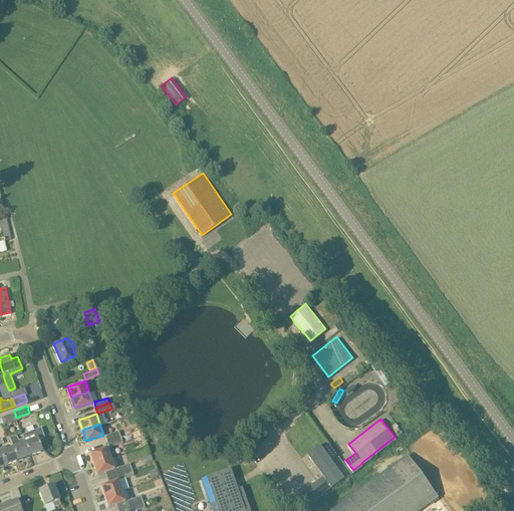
[(106,440),(120,435),(118,430),(104,434),(106,440)]
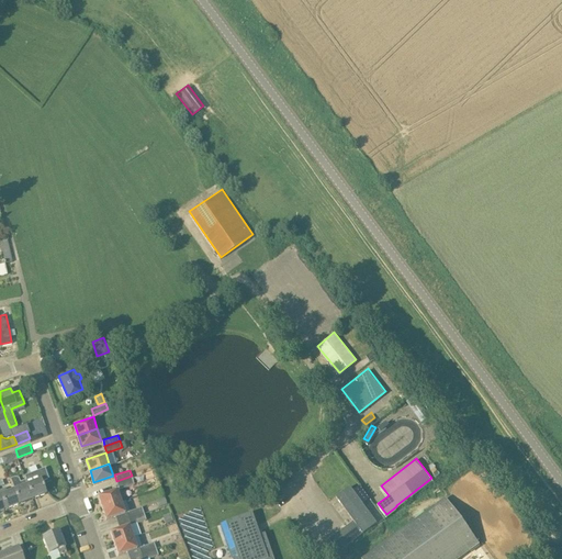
[(33,496),(27,482),(25,478),(20,480),(19,476),(14,474),(10,477),(14,488),(20,501),(33,496)]
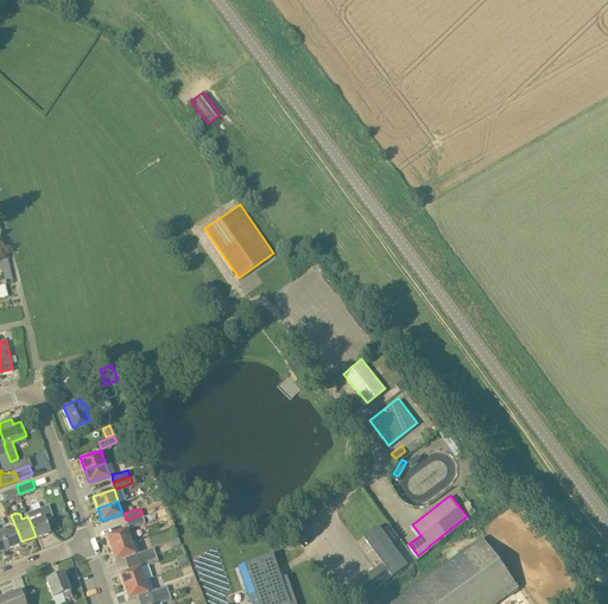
[(143,514),(126,520),(128,527),(145,521),(143,514)]
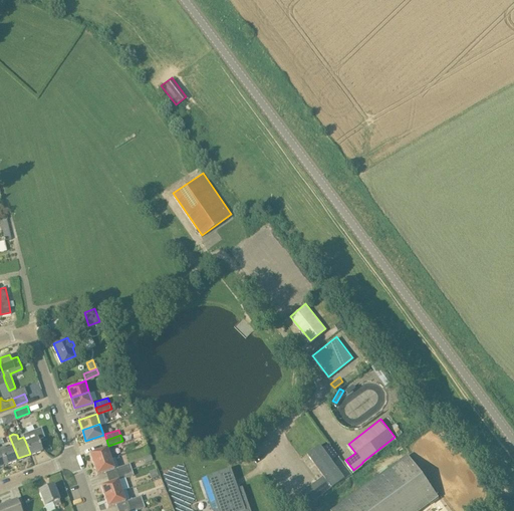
[(25,441),(30,454),(42,449),(37,436),(25,441)]
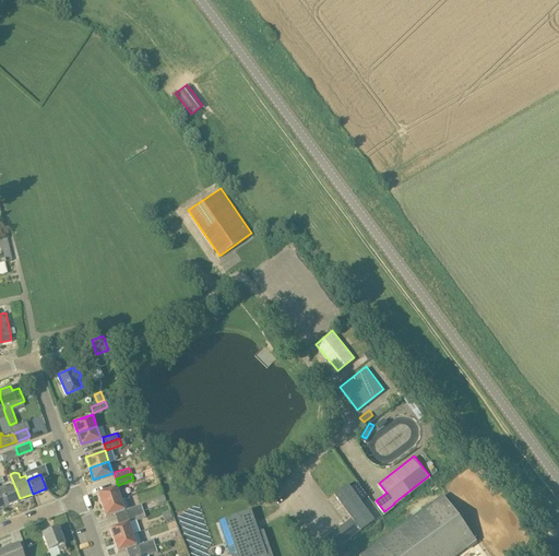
[(353,516),(361,527),(375,517),(360,497),(366,493),(358,481),(352,485),(348,481),(335,492),(353,516)]
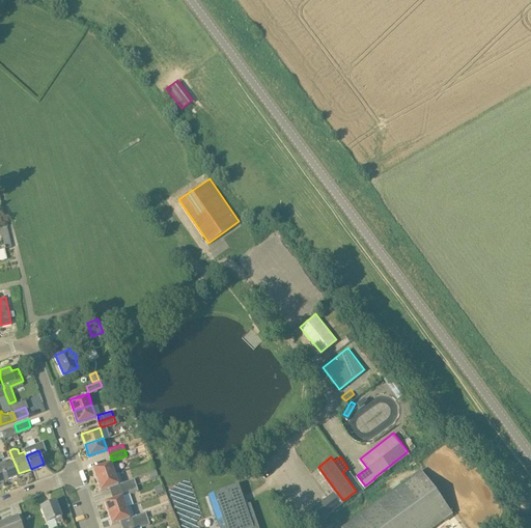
[(14,461),(6,463),(5,459),(0,461),(0,462),(1,465),(6,478),(19,473),(14,461)]
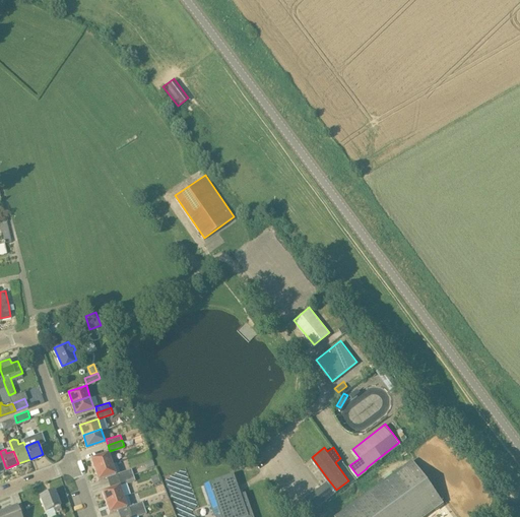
[(94,467),(112,462),(109,451),(90,457),(94,467)]
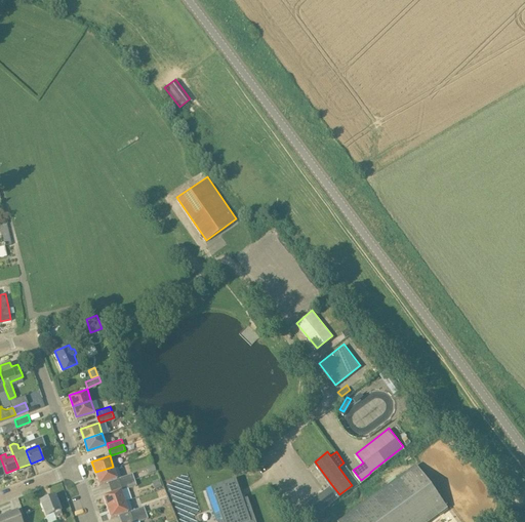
[(423,521),(448,505),(416,462),(338,519),(339,521),(423,521)]
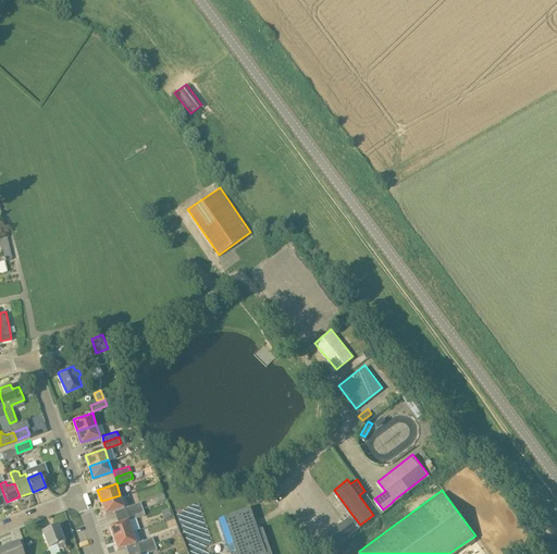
[(158,500),(165,497),(163,491),(157,493),(158,500)]
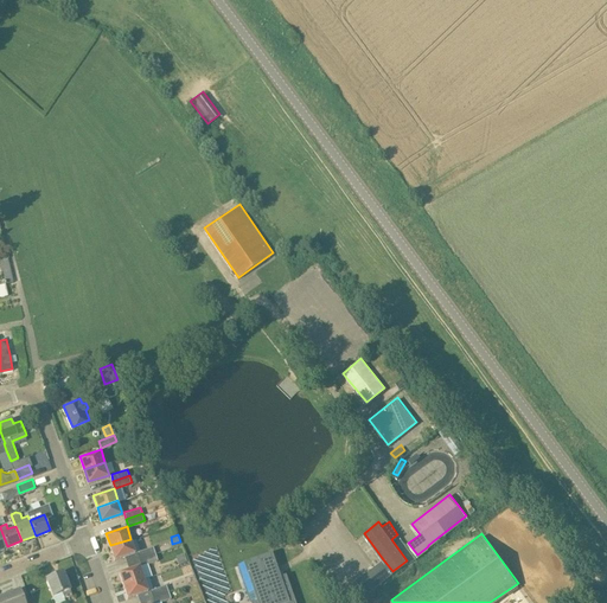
[(131,539),(110,545),(114,558),(135,551),(131,539)]
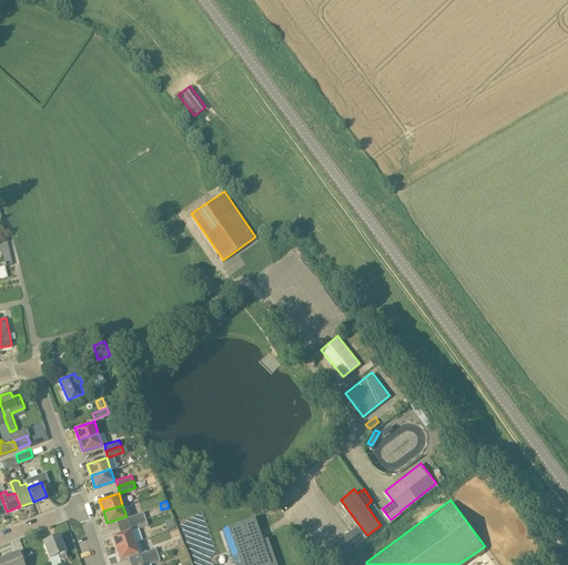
[(131,522),(145,517),(143,511),(129,515),(131,522)]
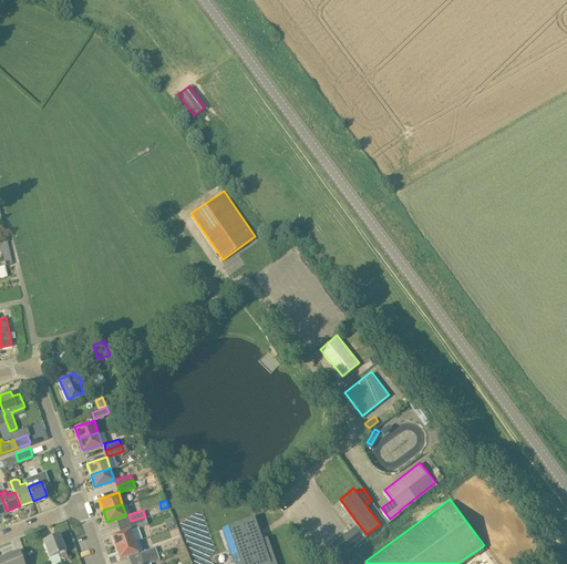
[(254,515),(222,526),(228,546),(232,554),(234,563),(276,563),(267,536),(266,536),(261,537),(254,518),(254,515)]
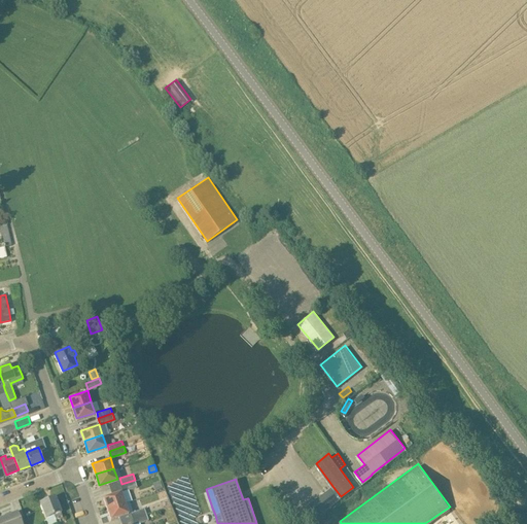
[(135,480),(121,484),(124,490),(137,485),(135,480)]
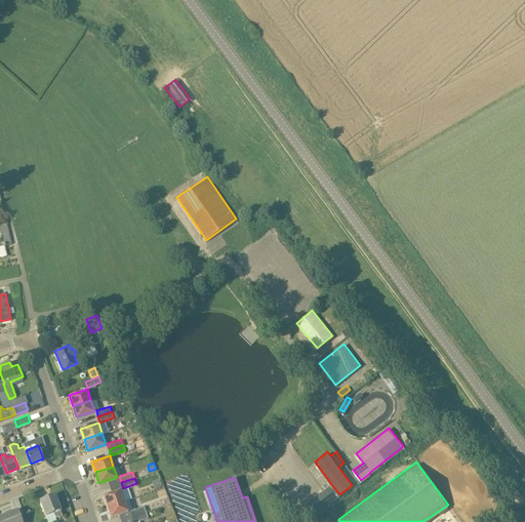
[(159,479),(152,481),(155,488),(161,485),(159,479)]
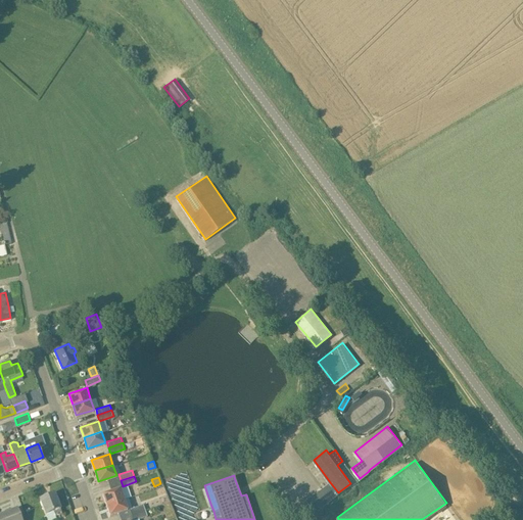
[(315,510),(338,492),(330,482),(306,499),(315,510)]
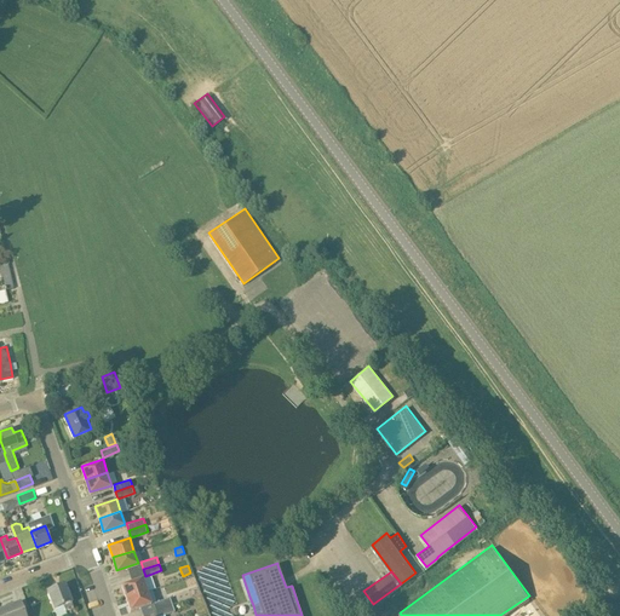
[(126,597),(147,589),(142,576),(121,583),(126,597)]
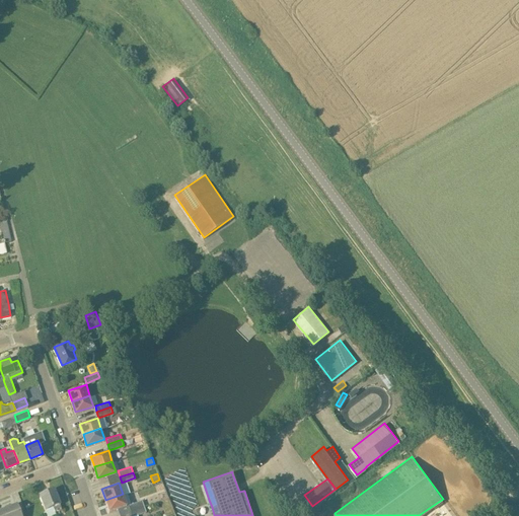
[(61,507),(60,503),(54,488),(40,494),(45,509),(53,506),(55,510),(61,507)]
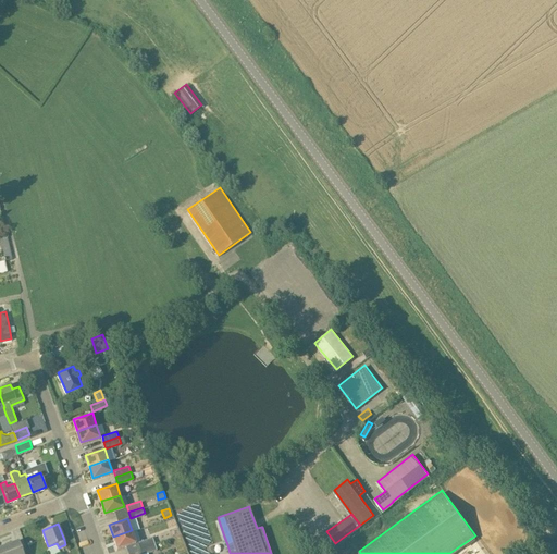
[(132,530),(113,537),(116,548),(136,541),(132,530)]
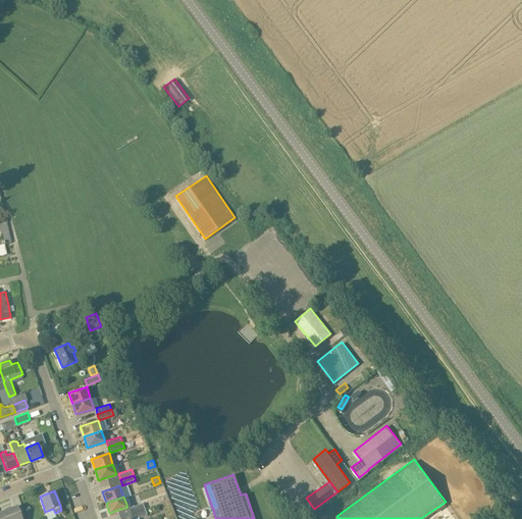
[(169,499),(163,501),(163,504),(165,508),(171,506),(170,502),(169,499)]
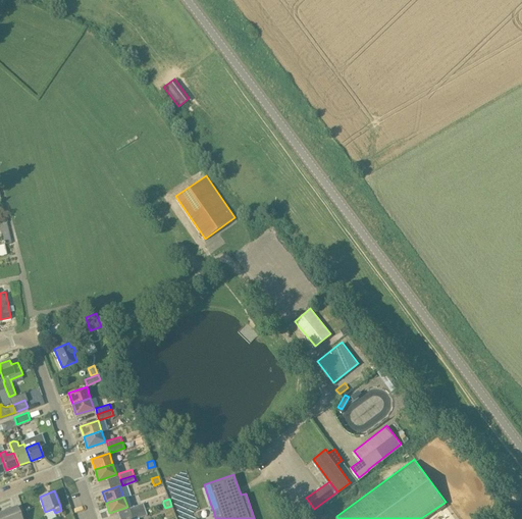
[(132,513),(145,508),(143,502),(129,507),(132,513)]
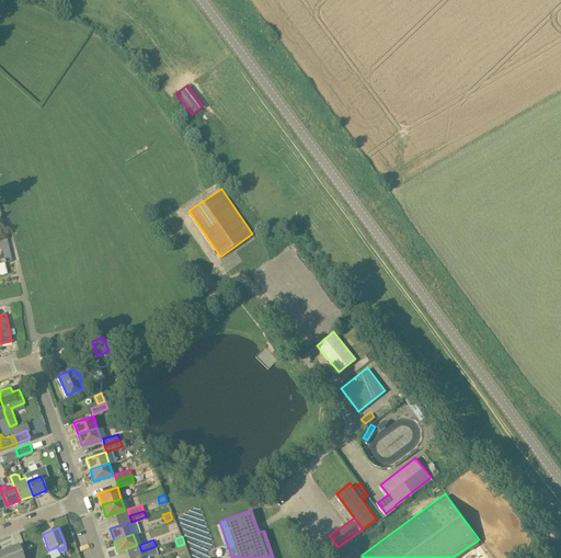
[(3,550),(6,557),(29,557),(30,557),(27,557),(23,557),(18,544),(3,550)]
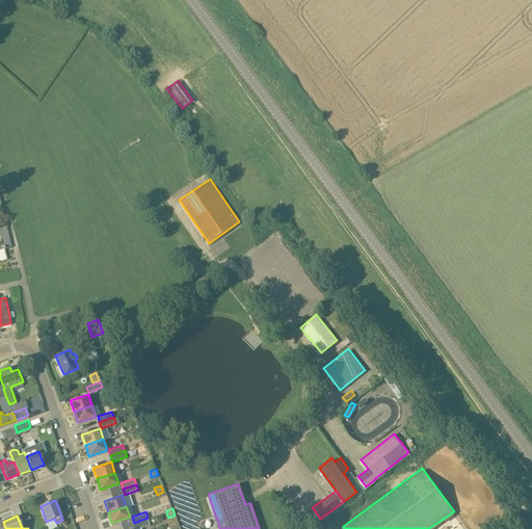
[(148,518),(134,523),(136,528),(150,524),(148,518)]
